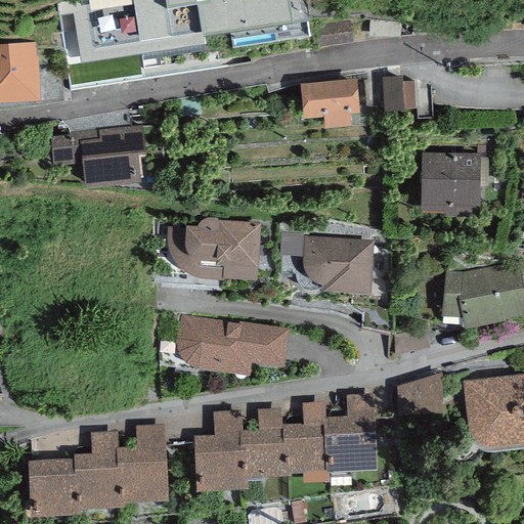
[(164,0),(166,12),(197,7),(202,41),(293,29),(288,0),(164,0)]
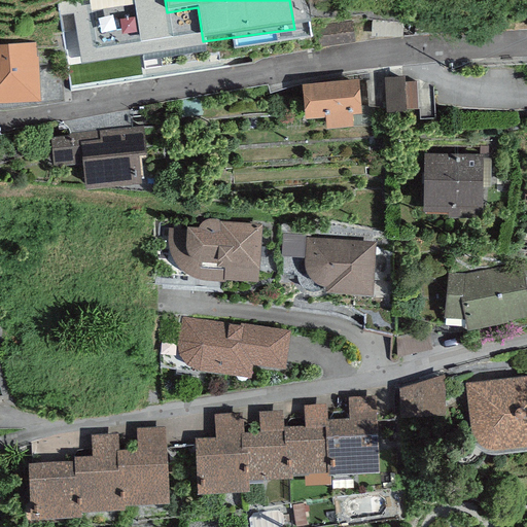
[(36,42),(0,43),(0,98),(40,96),(36,42)]
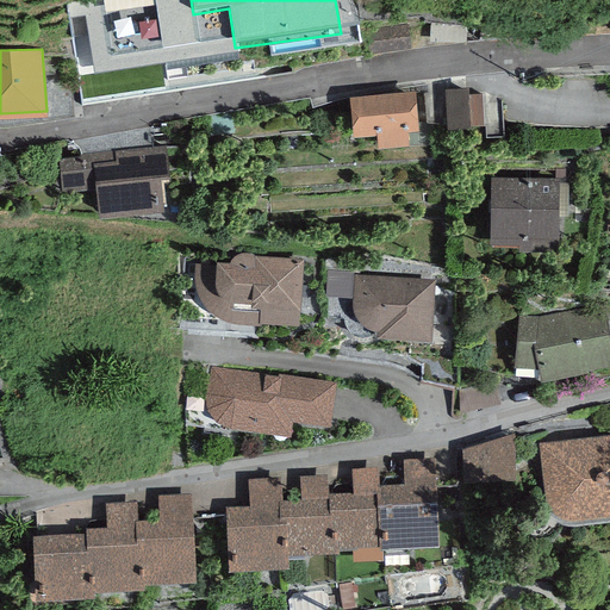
[(452,86),(454,120),(489,118),(486,83),(452,86)]
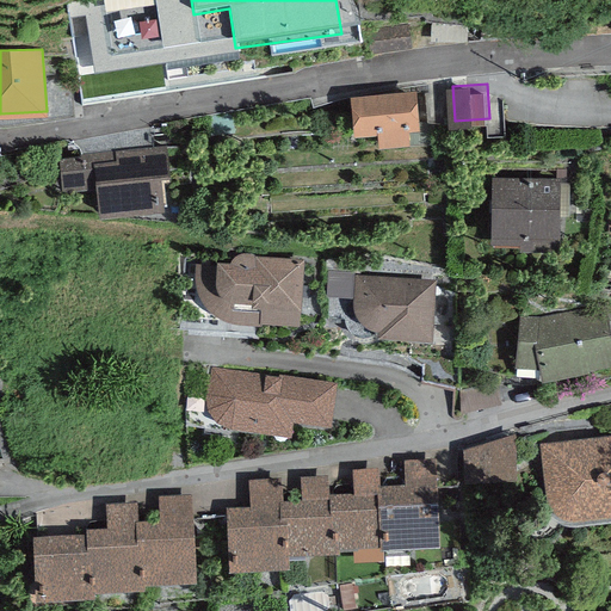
[(414,87),(350,94),(353,130),(377,128),(378,140),(405,137),(408,137),(407,125),(418,124),(418,122),(414,87)]
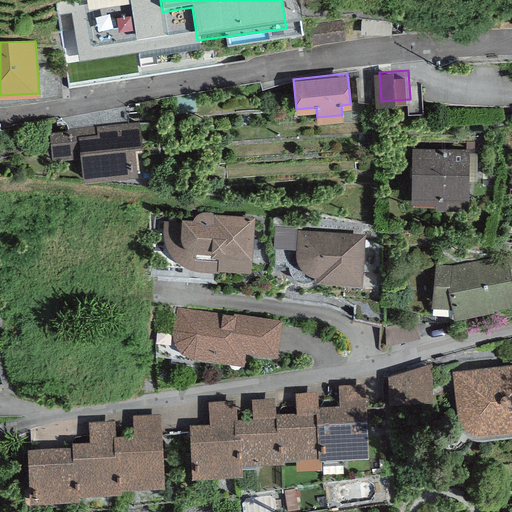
[(362,101),(350,102),(350,104),(341,105),(342,115),(339,115),(340,122),(364,120),(362,101)]
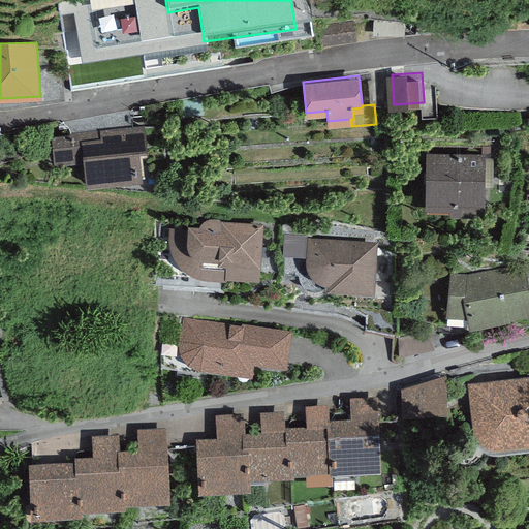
[(73,134),(51,136),(54,161),(84,159),(86,182),(143,177),(139,148),(146,148),(144,125),(73,133),(73,134)]
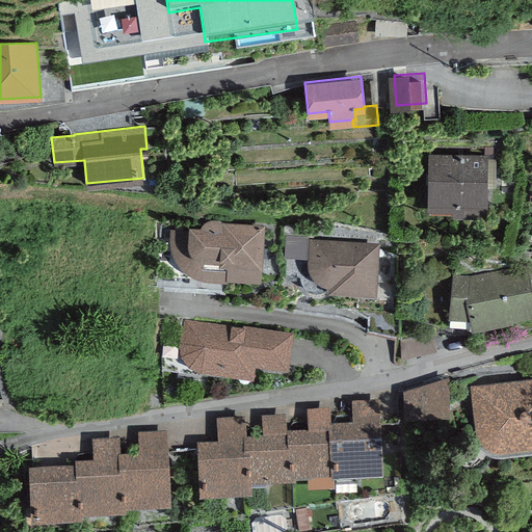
[(486,153),(428,152),(427,209),(453,209),(453,215),(485,215),(486,153)]
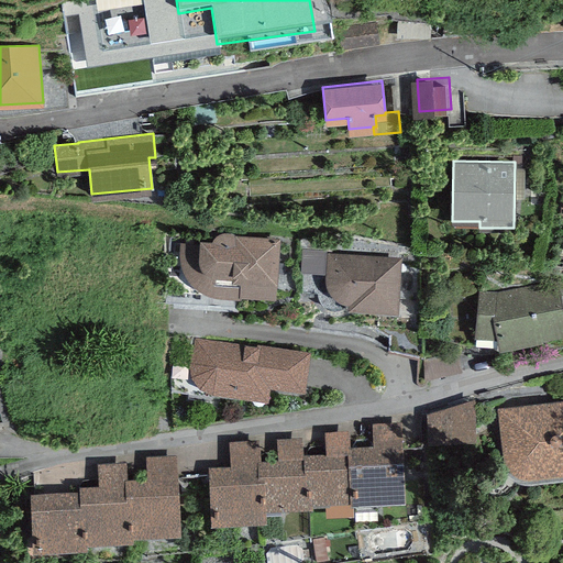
[(198,244),(179,243),(178,250),(178,256),(179,264),(181,269),(185,276),(188,280),(192,286),(197,289),(201,293),(207,294),(214,296),(223,297),(240,298),(240,295),(275,297),(280,241),(271,240),(271,236),(233,234),(231,233),(228,232),(224,232),(221,233),(217,234),(213,236),(211,239),(211,240),(198,240),(198,244)]
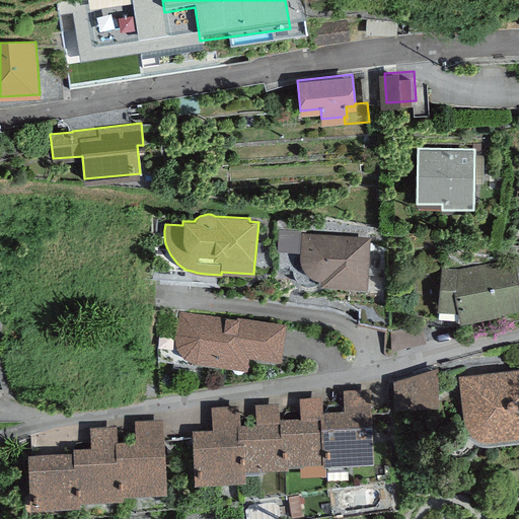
[(370,236),(301,232),(299,253),(299,257),(301,264),(303,269),(306,273),(310,275),(315,278),(319,279),(322,279),(323,283),(367,287),(370,236)]
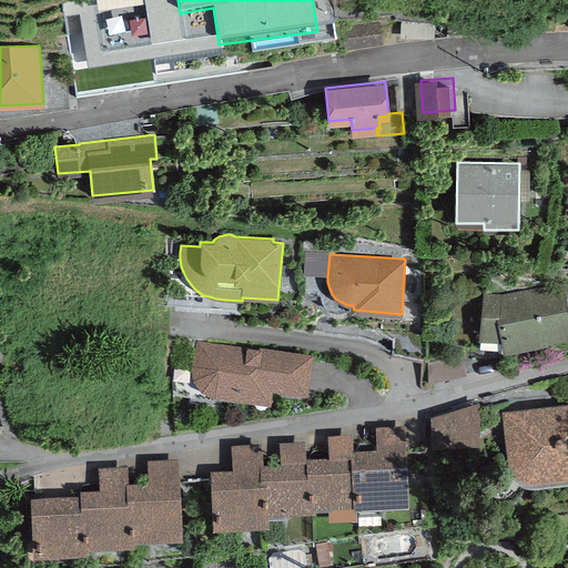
[(508,295),(483,295),(479,338),(500,338),(505,354),(567,337),(567,322),(560,285),(508,295)]
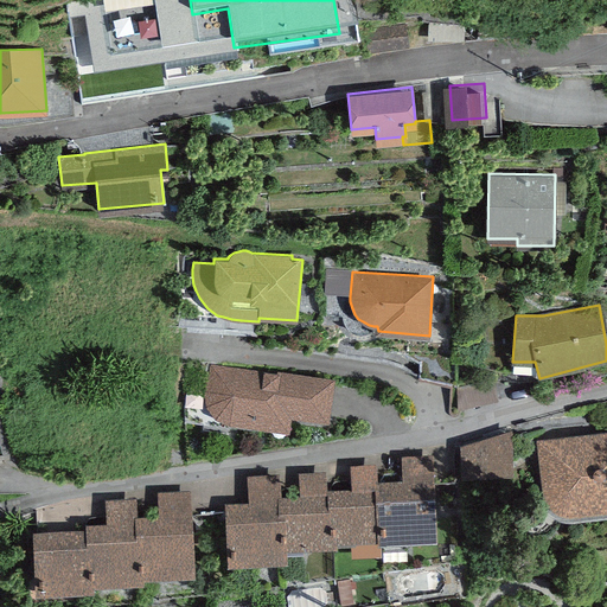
[(344,382),(216,372),(212,425),(339,434),(344,382)]
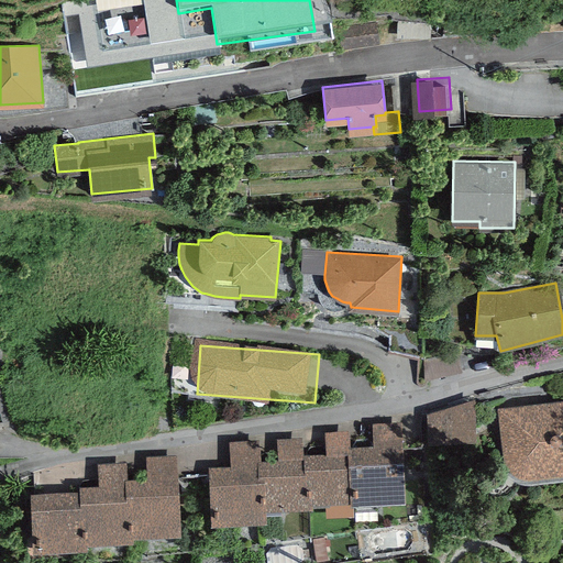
[(438,435),(483,433),(482,401),(437,404),(438,435)]
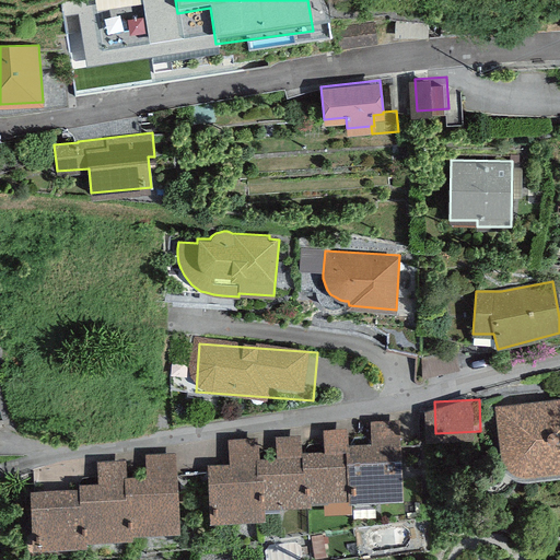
[(559,399),(494,407),(508,469),(559,465),(559,399)]
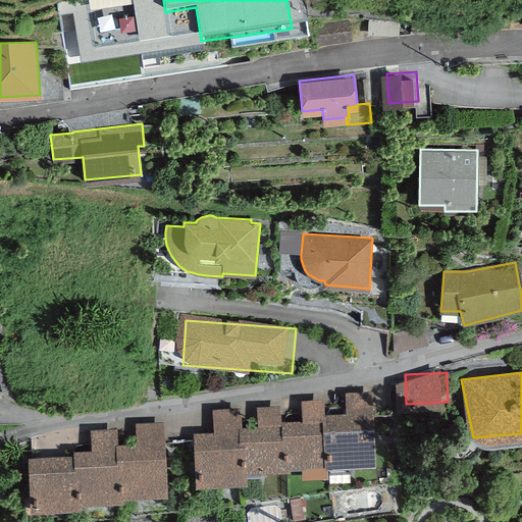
[(371,390),(345,393),(346,412),(324,413),(322,413),(325,465),(327,465),(375,463),(371,390)]
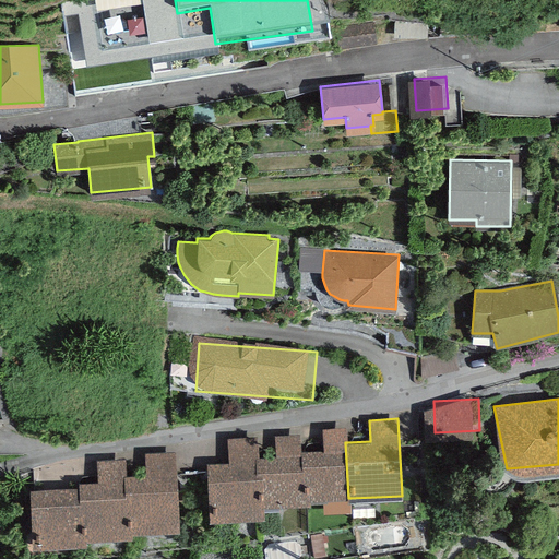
[(345,442),(347,442),(346,426),(321,427),(322,449),(300,450),(301,467),(308,467),(309,501),(322,500),(323,514),(351,513),(351,498),(348,498),(345,442)]
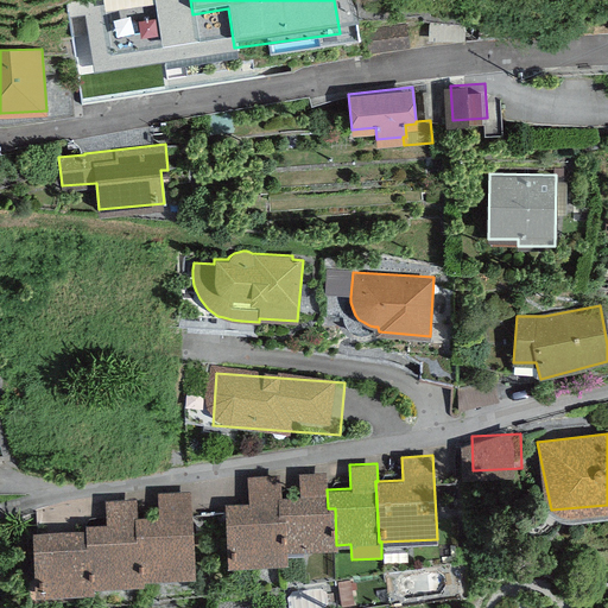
[(327,489),(325,472),(298,473),(299,495),(280,496),(277,496),(278,518),(285,518),(286,549),(336,545),(335,508),(328,508),(327,489)]
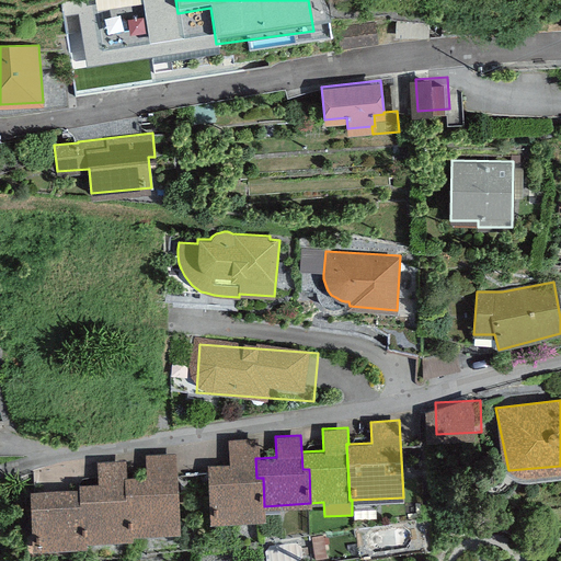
[(259,458),(258,437),(228,439),(229,464),(206,465),(209,521),(265,518),(264,506),(263,478),(256,478),(255,458),(259,458)]
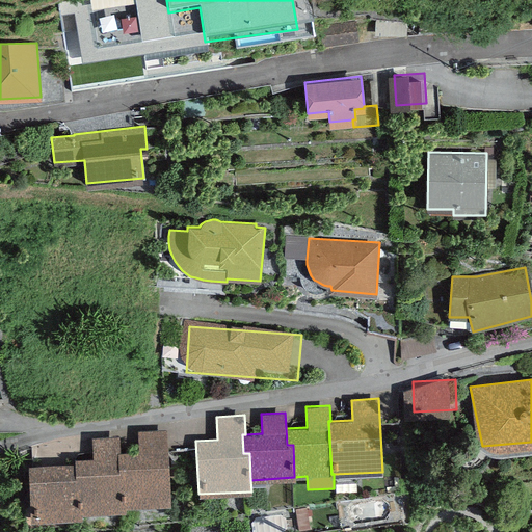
[(166,429),(138,431),(139,450),(120,451),(117,451),(120,504),(125,504),(170,502),(166,429)]
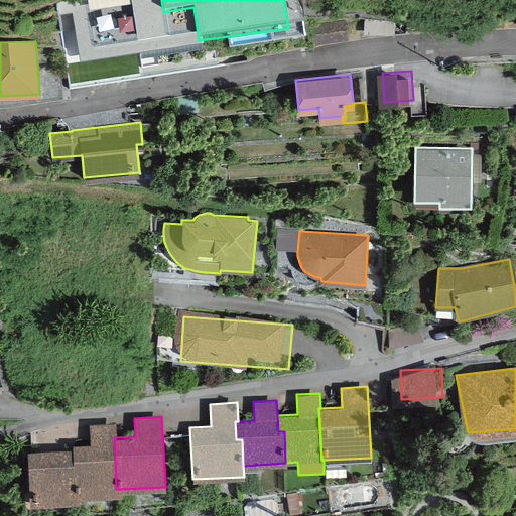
[(114,437),(116,437),(116,423),(90,424),(90,443),(73,444),(73,448),(74,462),(78,462),(80,497),(95,496),(95,494),(122,493),(121,489),(116,489),(114,437)]
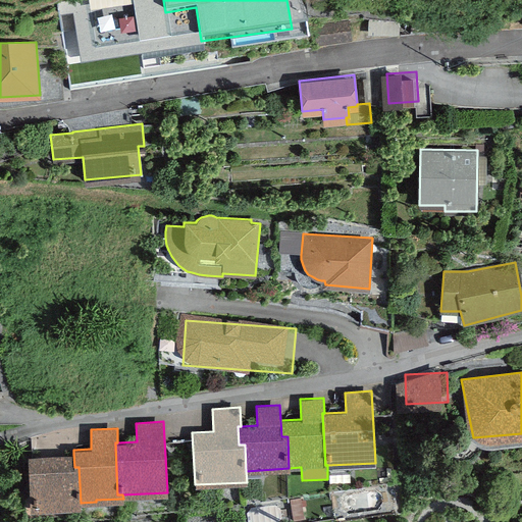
[(74,467),(73,454),(28,457),(30,509),(81,506),(81,503),(79,467),(74,467)]
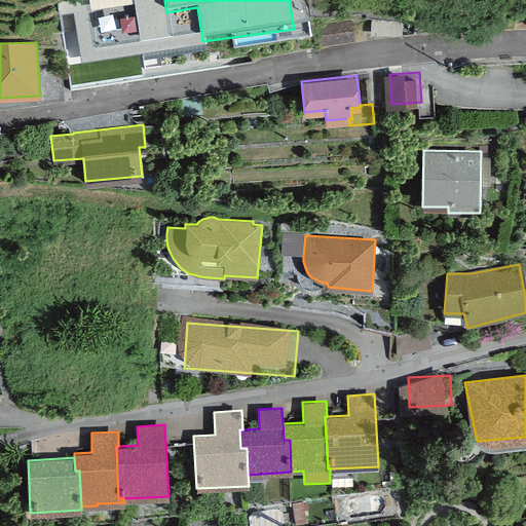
All buildings are outlined.
